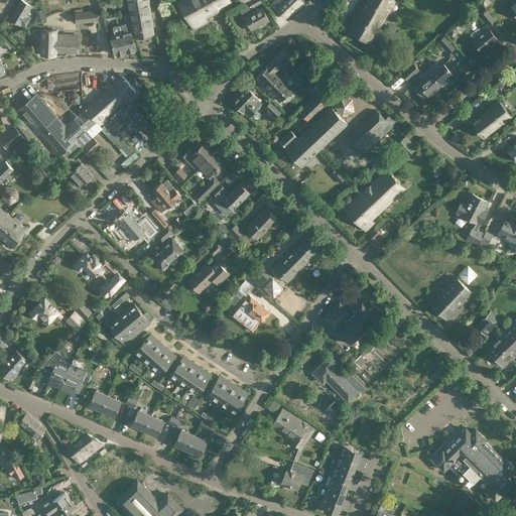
[(22,0),(19,0),(9,18),(25,28),(30,18),(26,15),(32,5),(22,0)]
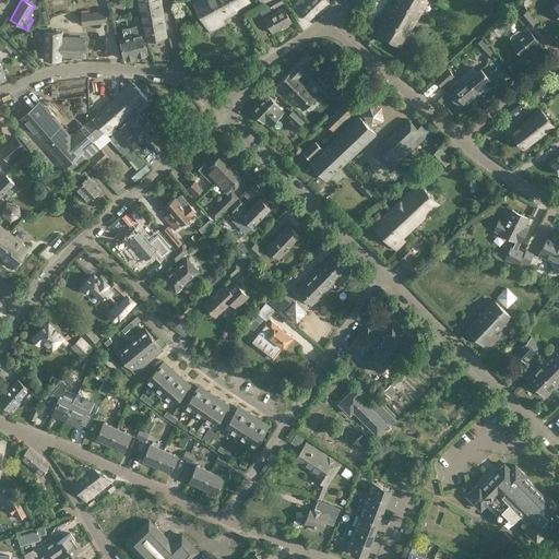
[(166,37),(162,3),(152,4),(151,0),(137,0),(146,42),(147,40),(149,42),(153,40),(153,39),(158,38),(159,39),(163,38),(163,37),(166,37)]
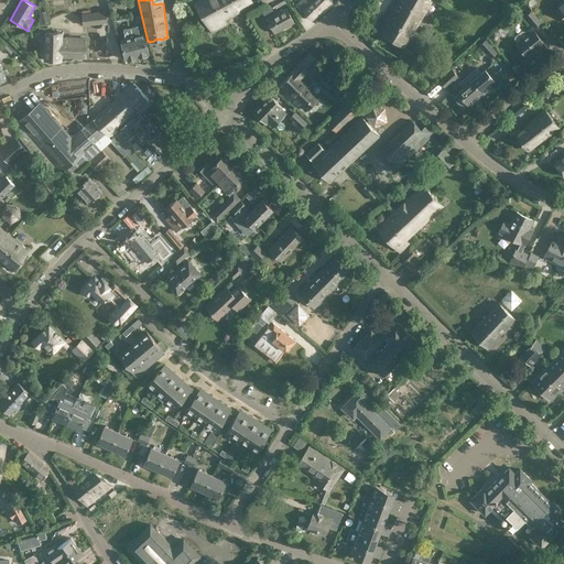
[(250,0),(199,0),(195,3),(203,17),(210,31),(226,23),(224,20),(252,4),(250,0)]
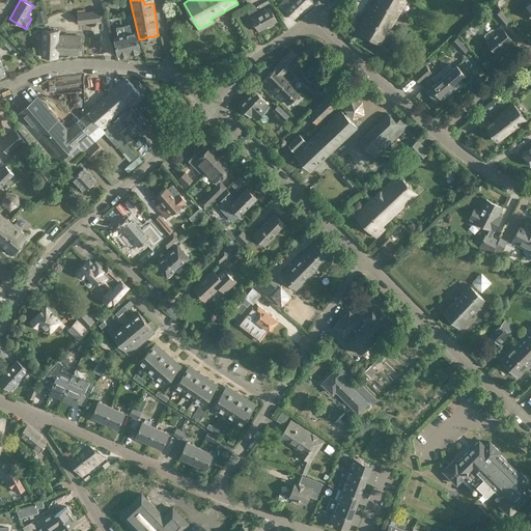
[(282,0),(278,4),(292,19),(310,2),(309,1),(310,0),(282,0)]
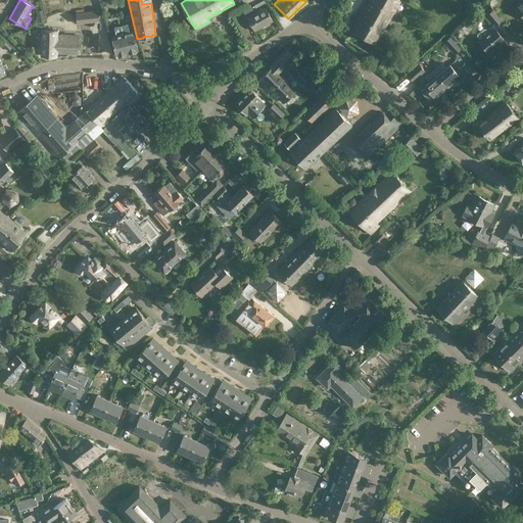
[(369,0),(365,7),(387,20),(398,0),(369,0)]
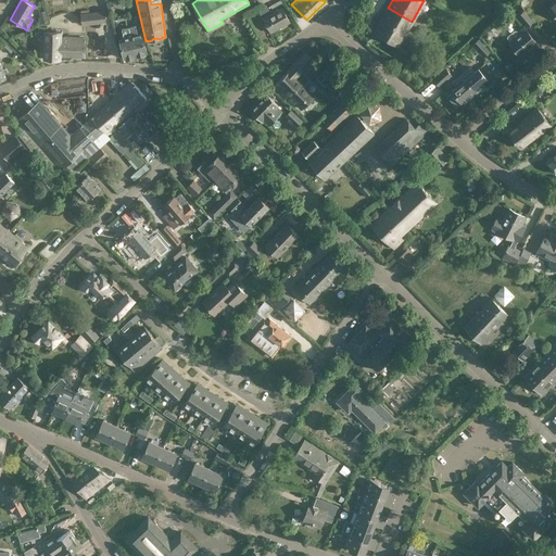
[(555,17),(555,0),(546,8),(555,17)]
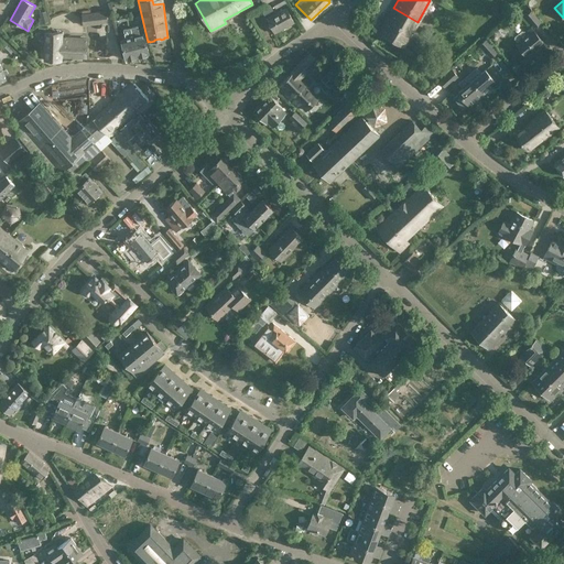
[(418,22),(393,8),(379,33),(403,47),(418,22)]
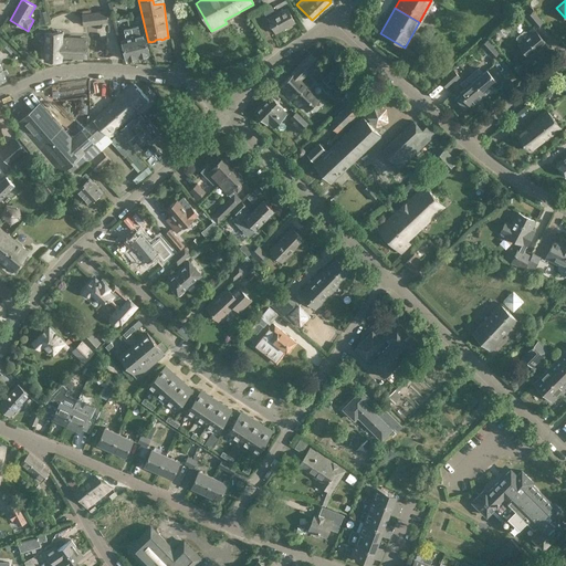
[(294,23),(286,9),(266,19),(274,33),(294,23)]
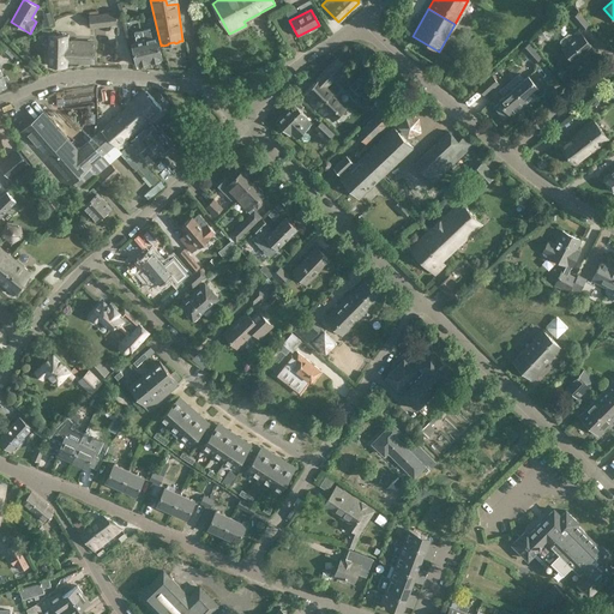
[(582,30),(589,24),(578,11),(571,17),(582,30)]
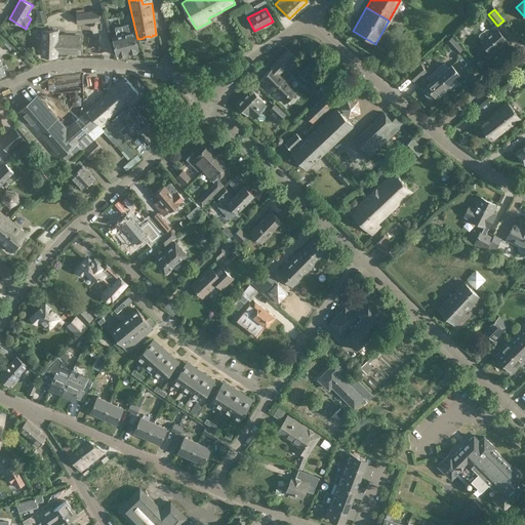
[(37,22),(45,19),(42,10),(37,11),(38,15),(36,16),(37,22)]
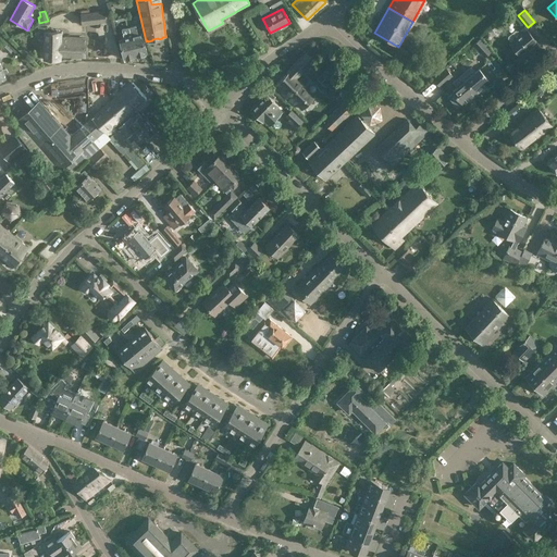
[(81,13),(82,25),(106,22),(104,11),(81,13)]
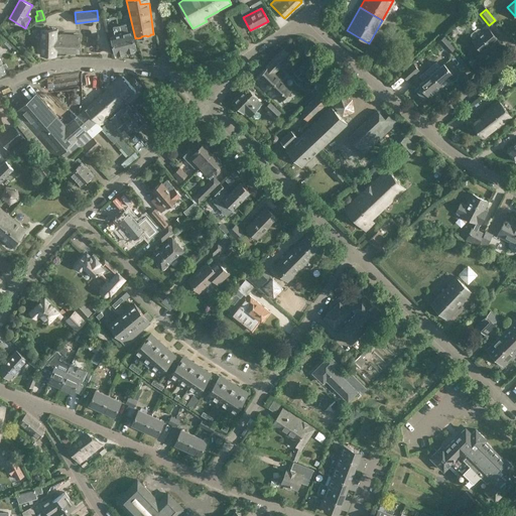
[(128,31),(126,23),(119,25),(125,50),(136,48),(132,30),(128,31)]
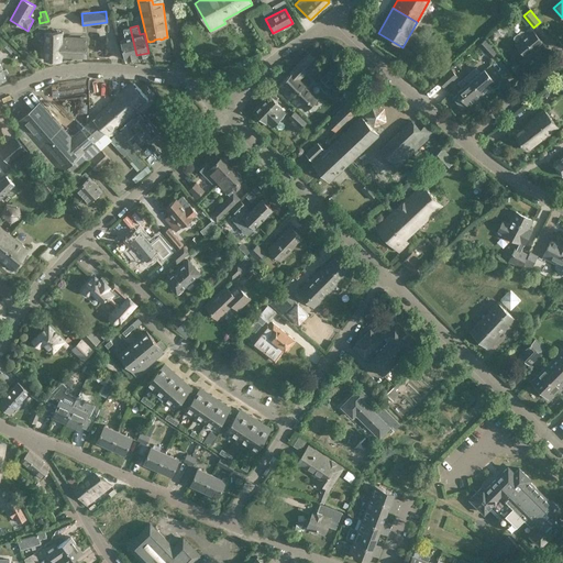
[(527,58),(544,43),(530,26),(523,32),(523,31),(520,30),(514,36),(514,39),(516,42),(514,43),(527,58)]
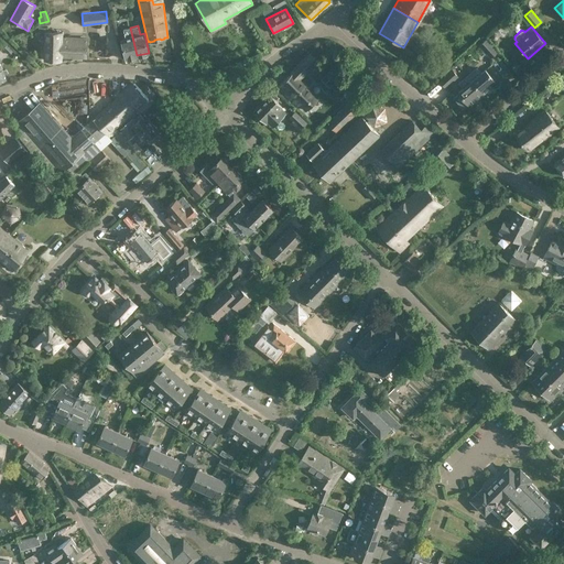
[(45,28),(39,28),(39,33),(44,33),(44,61),(62,61),(62,57),(86,58),(87,38),(63,36),(63,32),(45,31),(45,28)]
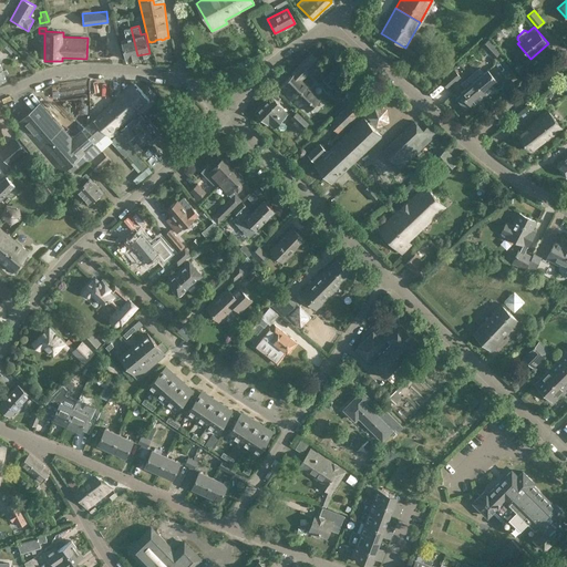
[(126,59),(137,55),(131,28),(124,29),(126,38),(122,39),(126,59)]
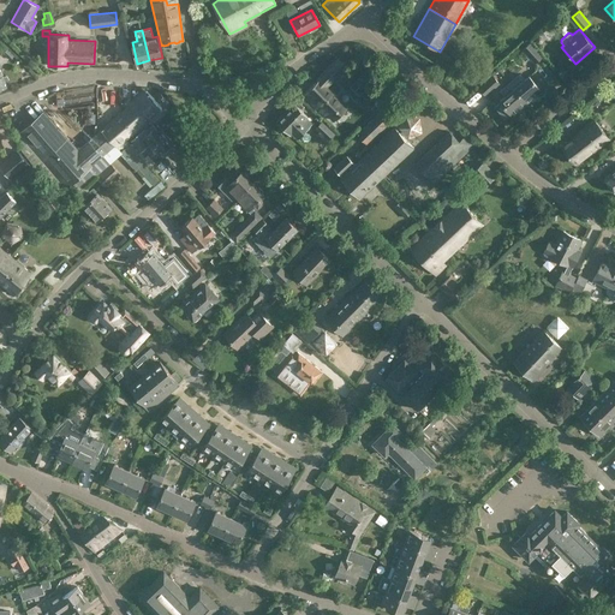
[(535,63),(543,55),(530,42),(521,49),(535,63)]
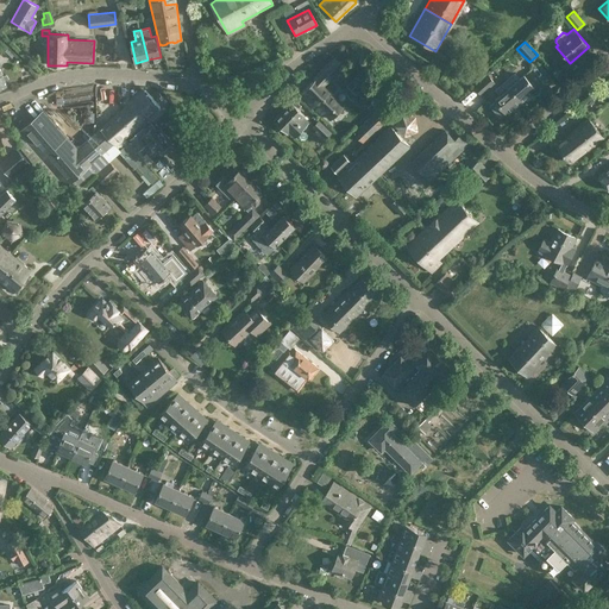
[(458,49),(451,44),(445,54),(452,58),(458,49)]
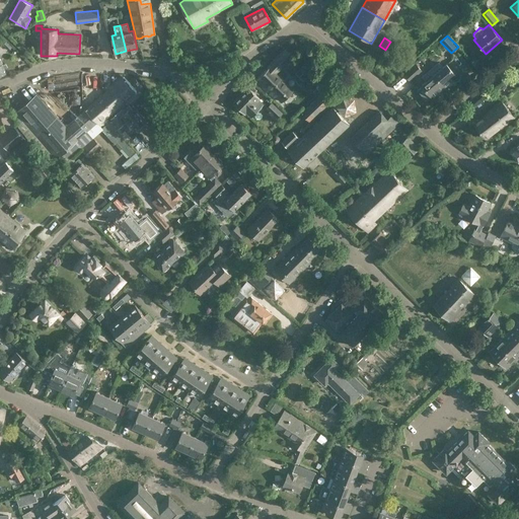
[(2,45),(8,51),(12,47),(6,41),(2,45)]
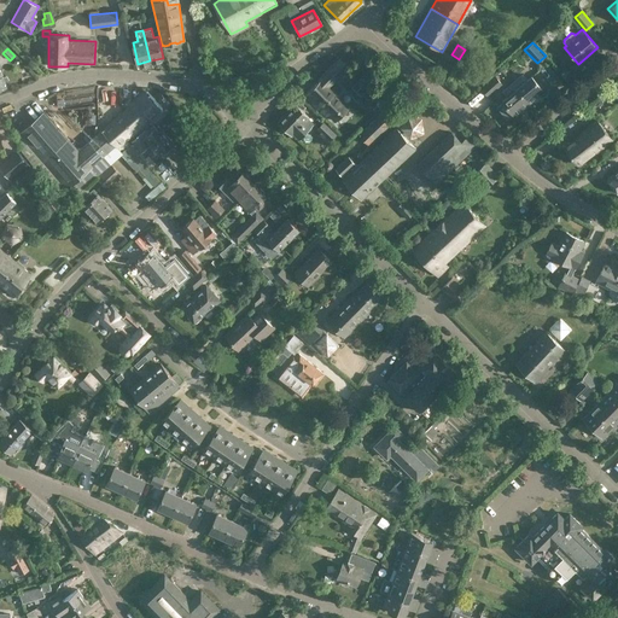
[(318,80),(319,80),(303,95),(325,117),(327,115),(334,121),(348,108),(327,87),(348,66),(339,58),(318,80)]
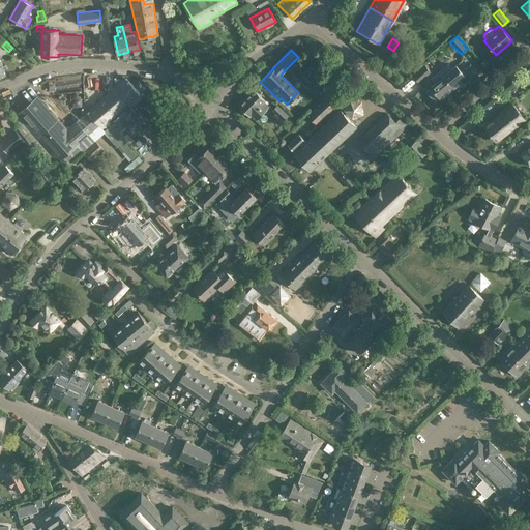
[(454,89),(467,78),(455,64),(451,67),(448,63),(439,70),(454,89)]
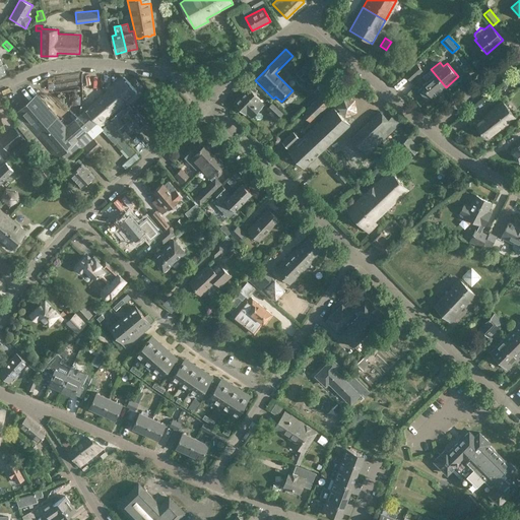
[(404,74),(410,81),(423,70),(416,63),(404,74)]
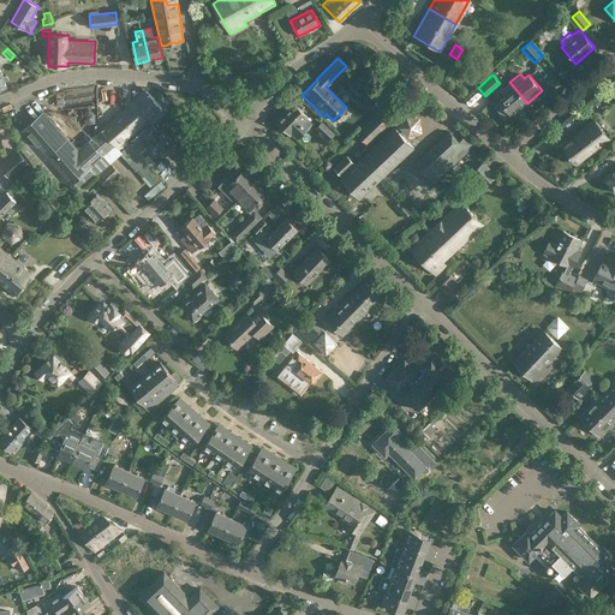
[(398,91),(386,77),(375,87),(381,93),(377,96),(384,103),(398,91)]
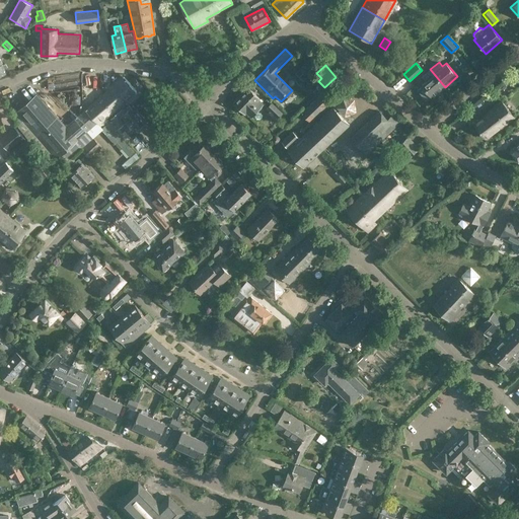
[(445,87),(430,69),(422,76),(426,80),(421,84),(432,98),(445,87)]
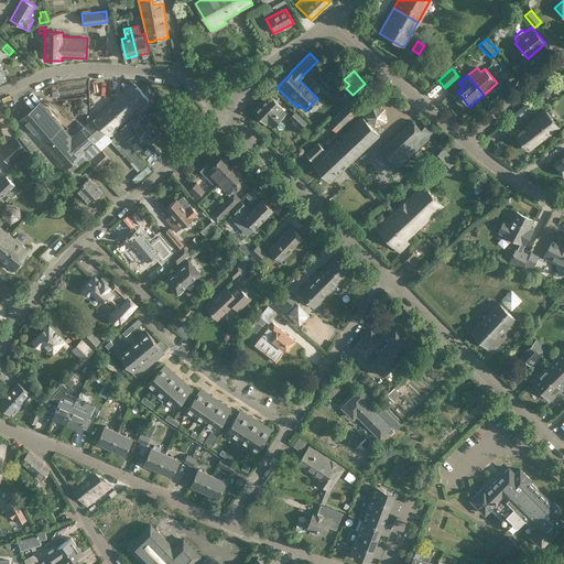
[(377,97),(384,90),(373,79),(327,122),(336,132),(353,117),(350,115),(373,94),(377,97)]
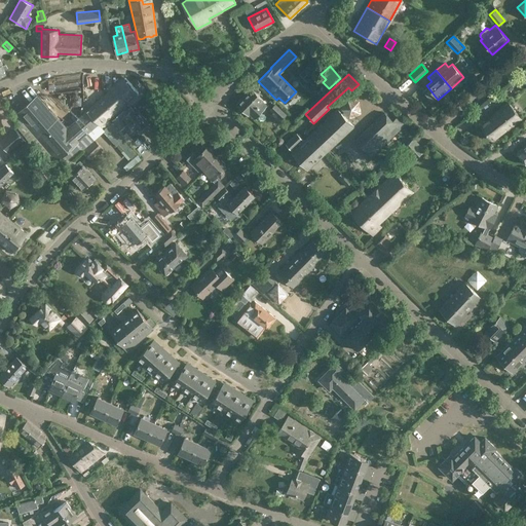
[(124,78),(105,95),(110,101),(109,102),(111,105),(110,105),(116,112),(137,94),(124,78)]
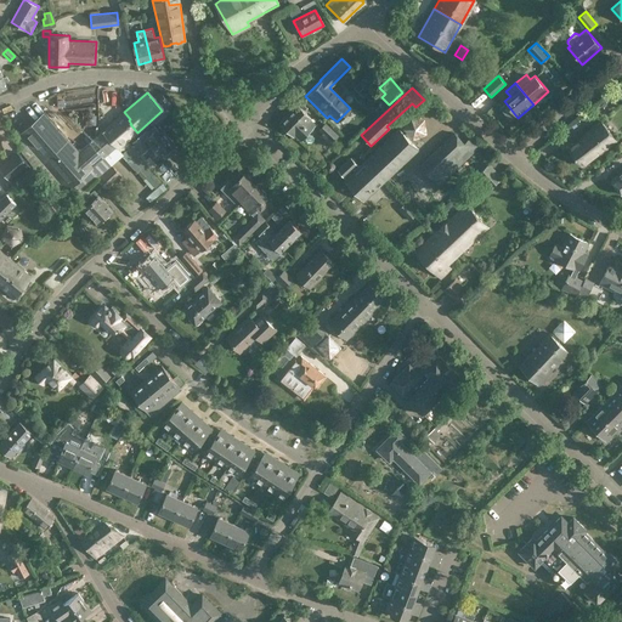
[(315,123),(295,105),(278,123),(298,141),(315,123)]
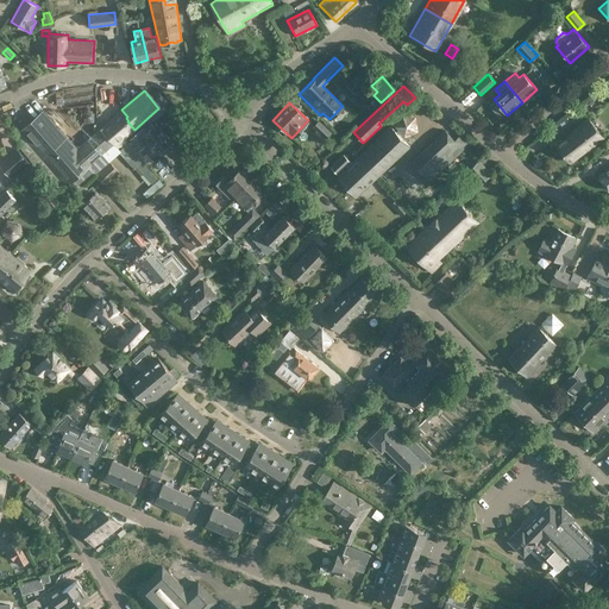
[(23,137),(17,143),(33,163),(32,164),(56,190),(66,200),(81,186),(94,175),(107,162),(87,139),(80,144),(77,146),(43,108),(18,131),(23,137)]
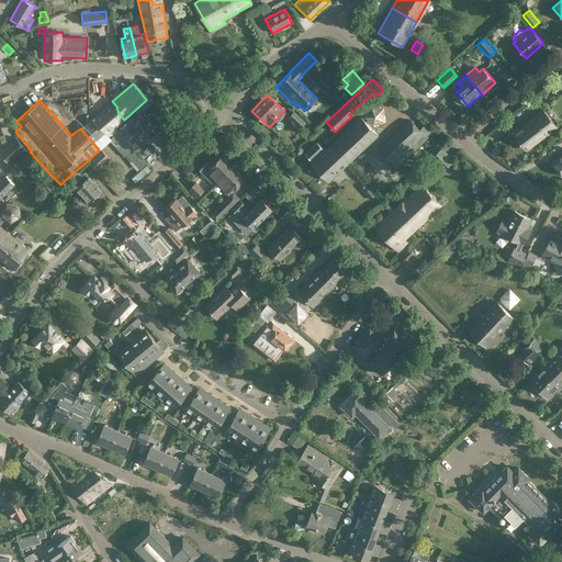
[(92,117),(80,128),(99,149),(101,148),(110,139),(115,145),(124,156),(124,155),(127,152),(128,152),(133,148),(126,141),(127,138),(120,130),(119,131),(115,127),(124,120),(117,112),(119,112),(116,109),(117,108),(112,101),(93,119),(92,117)]
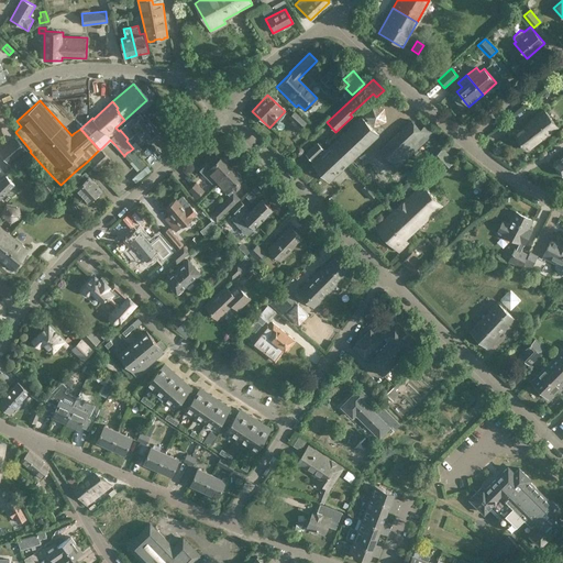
[(529,121),(530,121),(514,134),(526,150),(542,138),(543,139),(558,128),(543,110),(529,121)]
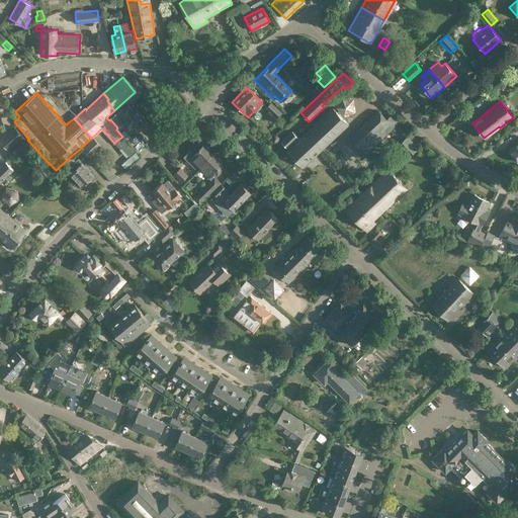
[(276,118),(282,113),(271,102),(265,107),(269,110),(266,113),(274,120),(276,118)]
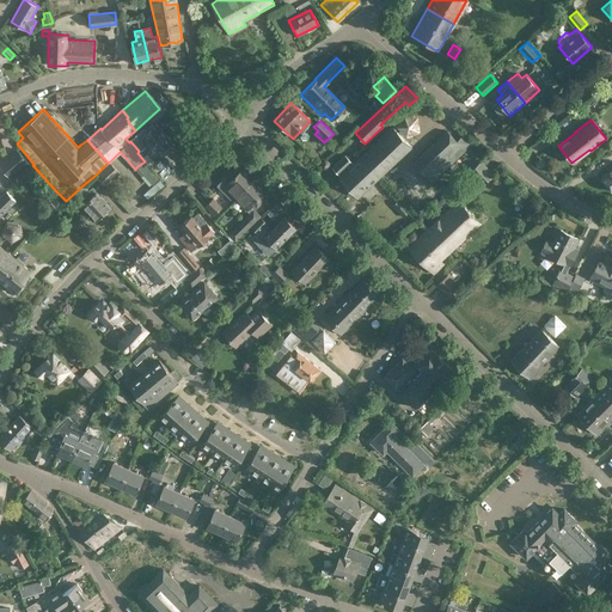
[(144,128),(130,140),(140,152),(147,146),(142,140),(145,138),(159,154),(159,153),(164,155),(172,147),(172,142),(157,123),(154,126),(151,122),(145,128),(144,128)]
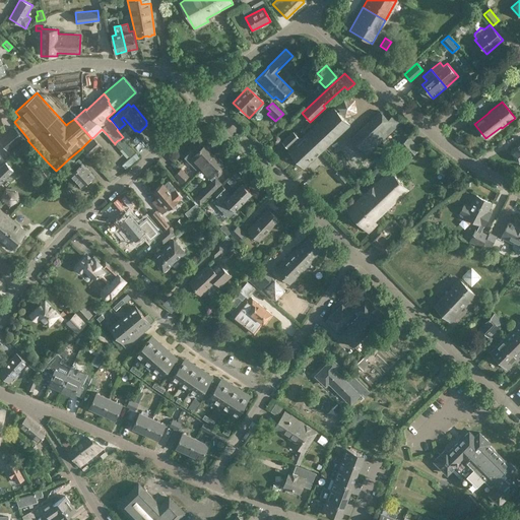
[(333,107),(305,134),(321,151),(350,125),(333,107)]
